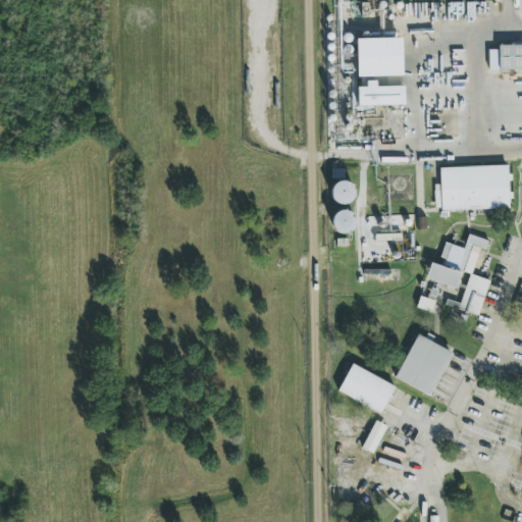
[(402,38),(356,39),(357,76),(403,76),(402,38)]
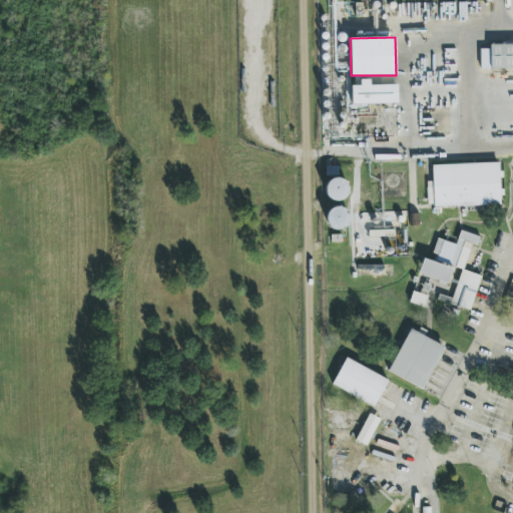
[(512,68),(512,43),(489,44),(490,49),(481,49),(481,69),(512,68)]
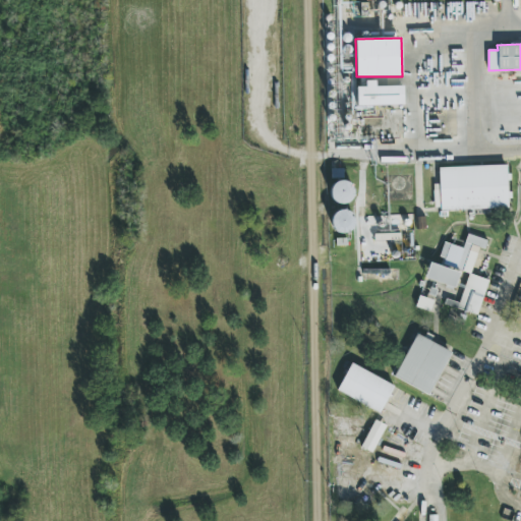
[(403,105),(403,85),(375,87),(374,80),(365,80),(365,87),(356,88),(357,106),(403,105)]
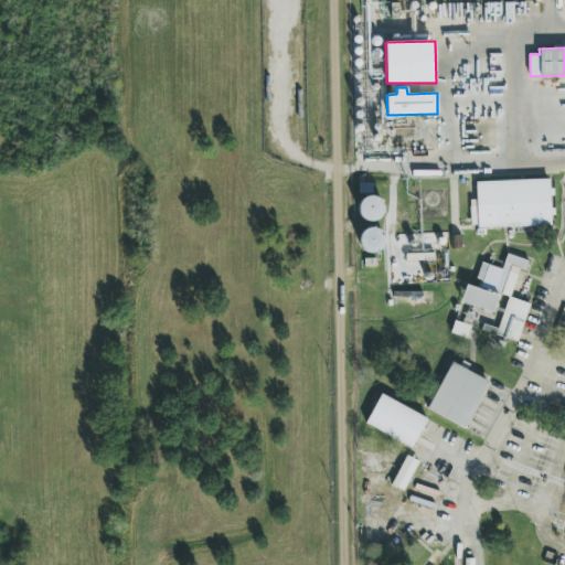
[(551,226),(550,180),(476,181),(477,200),(470,200),(471,228),(551,226)]
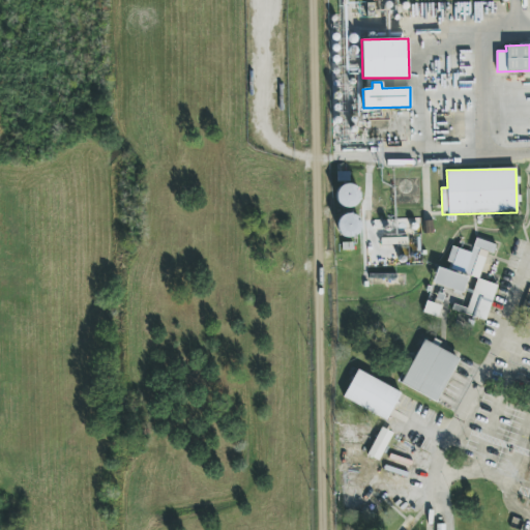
[(358,185),(337,185),(337,207),(357,207),(358,185)]
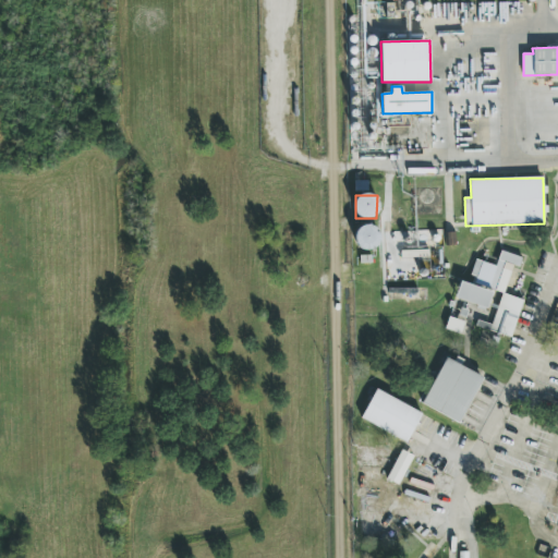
[(377,226),(355,227),(356,250),(378,249),(377,226)]
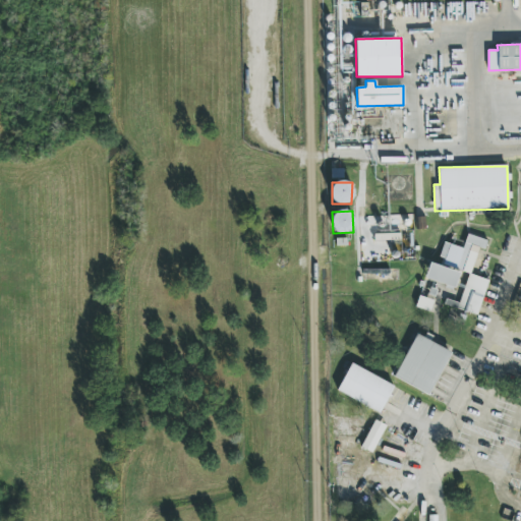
[(425,280),(455,287),(460,271),(471,274),(479,247),(485,249),(488,240),(468,235),(464,248),(445,243),(439,265),(430,263),(425,280)]
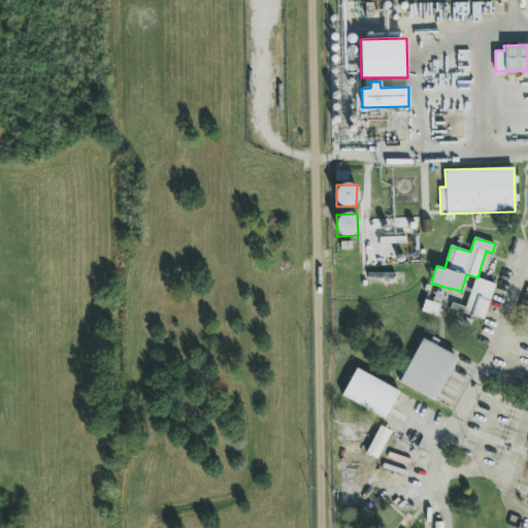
[(485,320),(495,284),(475,277),(466,307),(453,303),(451,308),(485,320)]
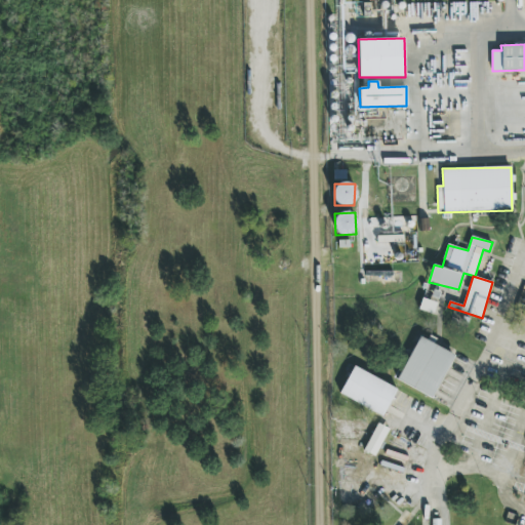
[(453,353),(417,337),(398,382),(435,398),(453,353)]
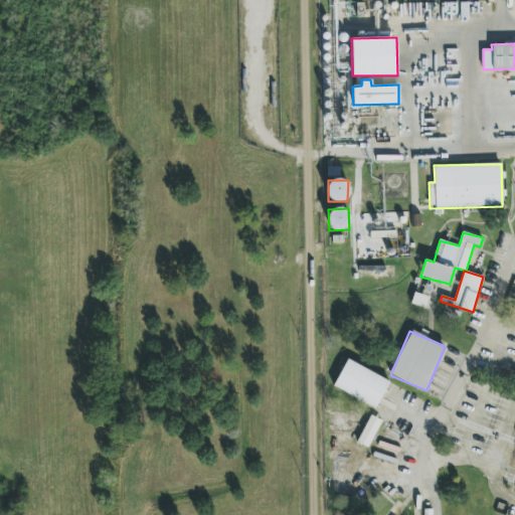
[(389,382),(347,359),(333,386),(375,408),(389,382)]
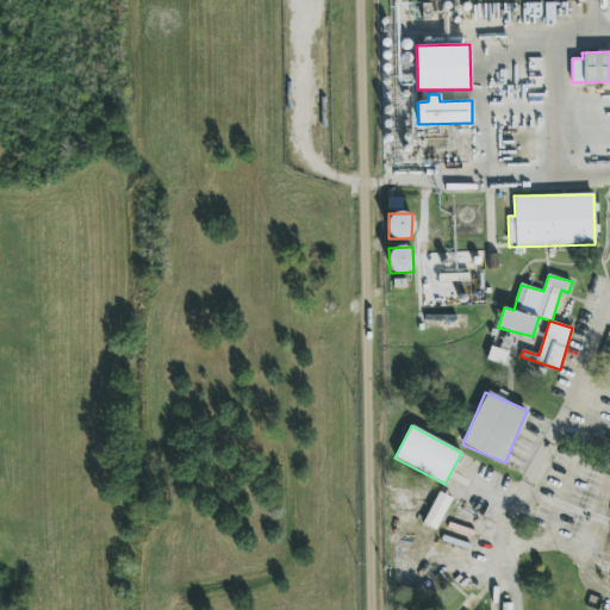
[(436,530),(452,498),(439,492),(423,524),(436,530)]
